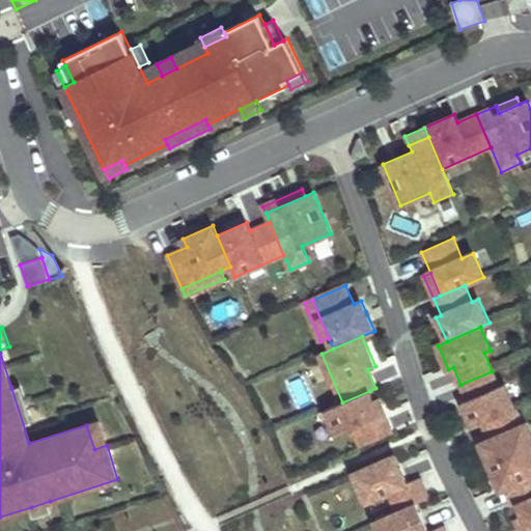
[(515,409),(505,385),(499,387),(492,371),(460,385),(468,400),(464,402),(474,427),(483,423),(515,409)]
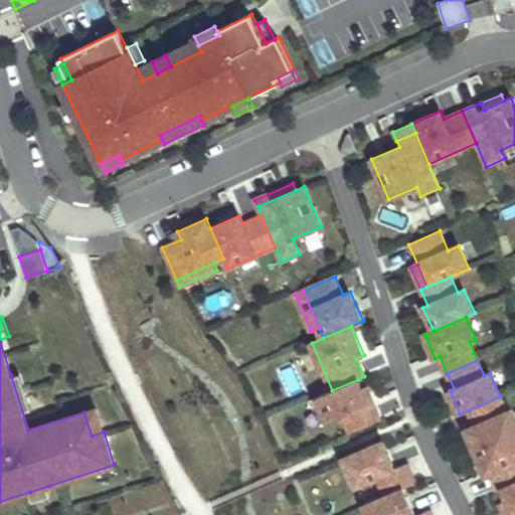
[(31,408),(21,373),(11,376),(22,411),(31,408)]
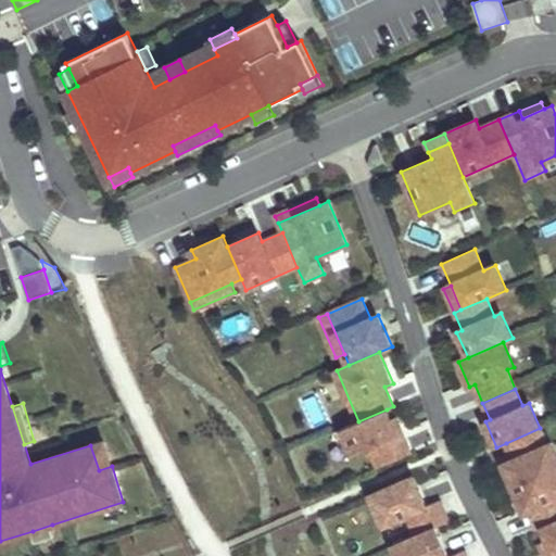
[(391,419),(387,409),(358,421),(342,429),(353,454),(369,447),(378,467),(412,453),(403,432),(397,434),(391,419)]
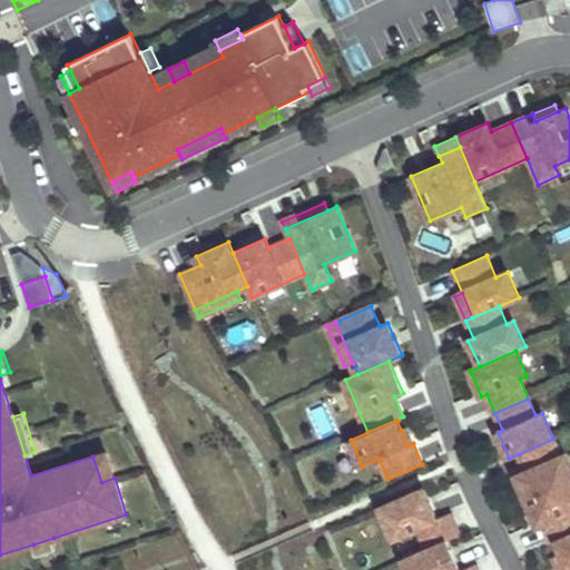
[(413,443),(406,428),(401,430),(408,445),(413,443)]
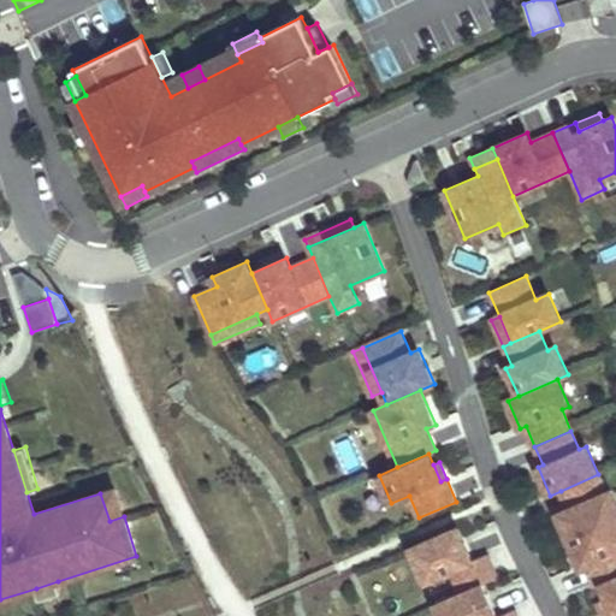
[(615,501),(611,491),(606,493),(598,474),(561,491),(568,509),(563,511),(575,540),(615,522),(615,501)]
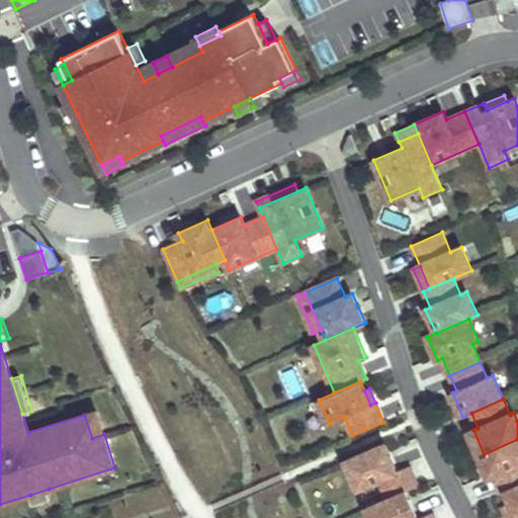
[(104,434),(97,411),(84,415),(92,438),(104,434)]
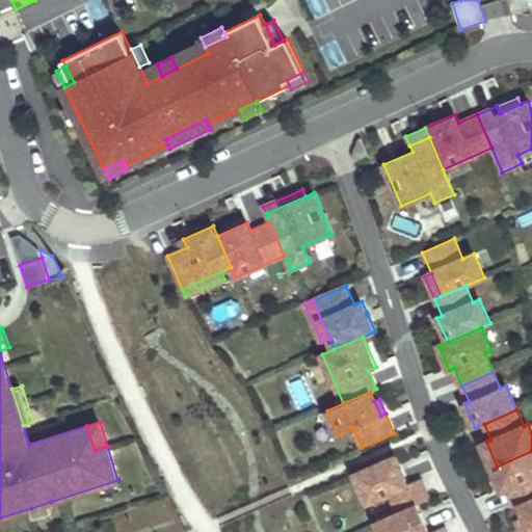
[(531,500),(531,451),(497,467),(493,468),(503,491),(508,489),(515,507),(521,505),(531,500)]
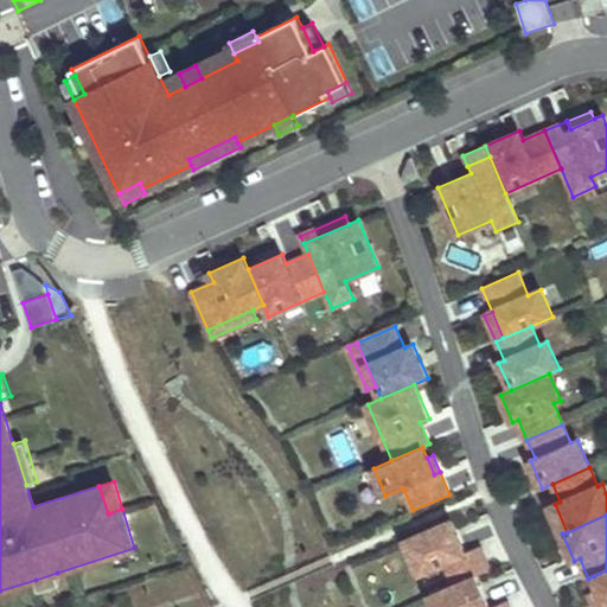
[(452,519),(404,540),(419,574),(445,563),(454,585),(475,575),(491,569),(481,545),(466,553),(452,519)]
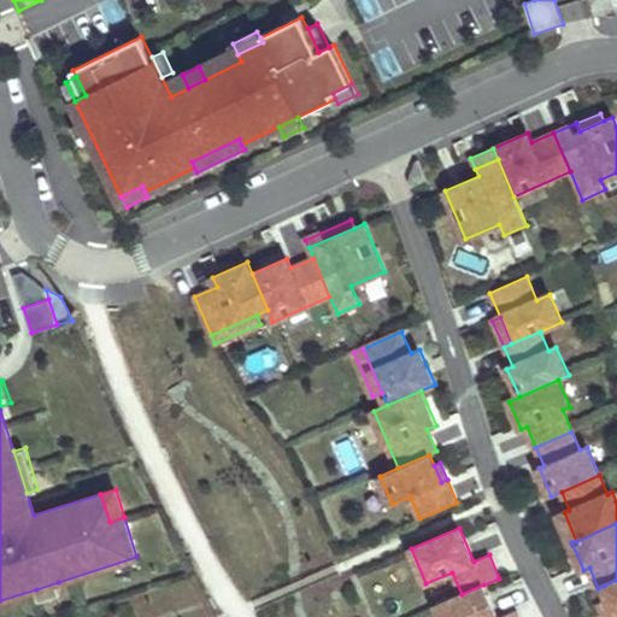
[(616,580),(604,586),(609,598),(616,615),(616,580)]
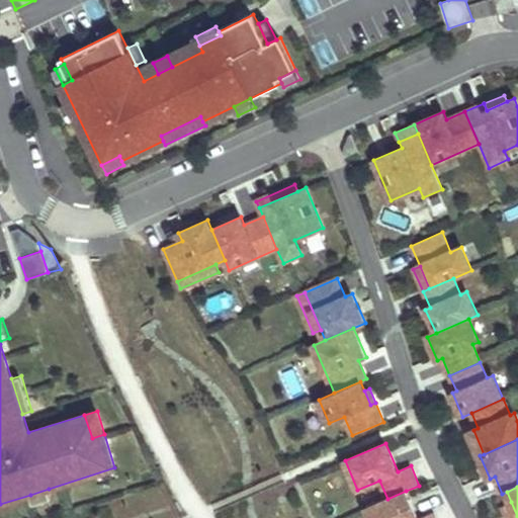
[(52,499),(49,489),(30,495),(33,505),(52,499)]
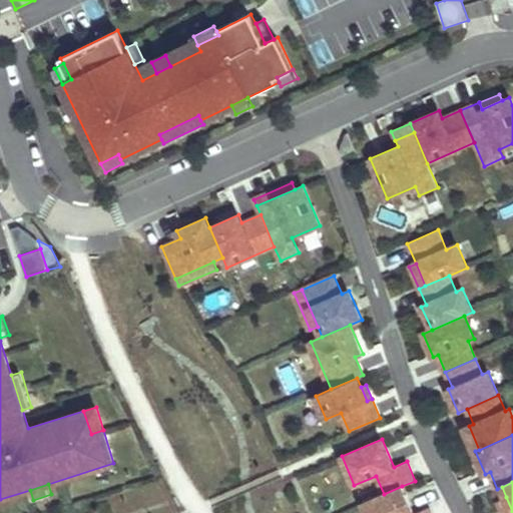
[(431,512),(429,508),(416,512),(414,512),(402,486),(384,494),(362,504),(366,512),(431,512)]
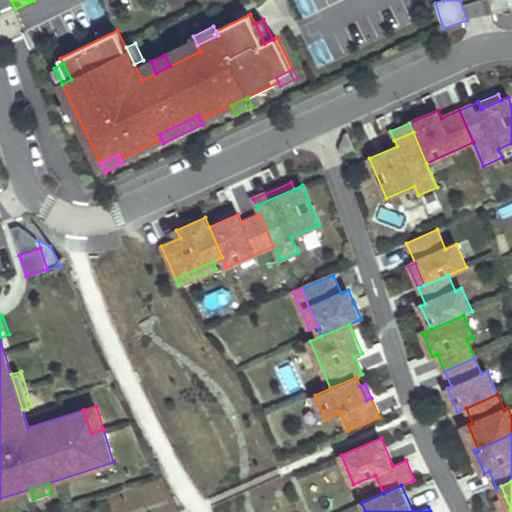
[(511,511),(511,510),(505,496),(498,499),(503,511),(511,511)]
